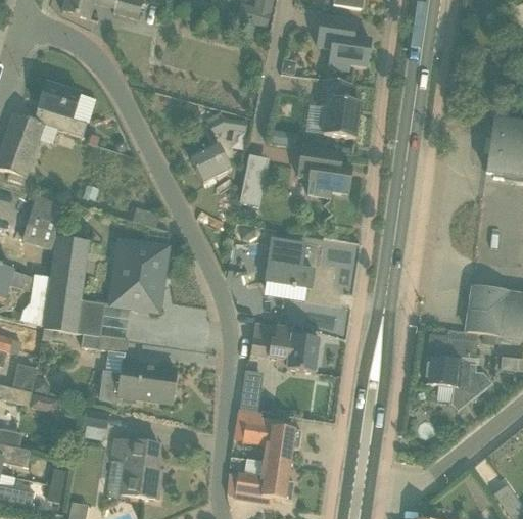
[(138,18),(143,0),(64,0),(62,10),(90,18),(94,1),(114,7),(113,12),(138,18)]
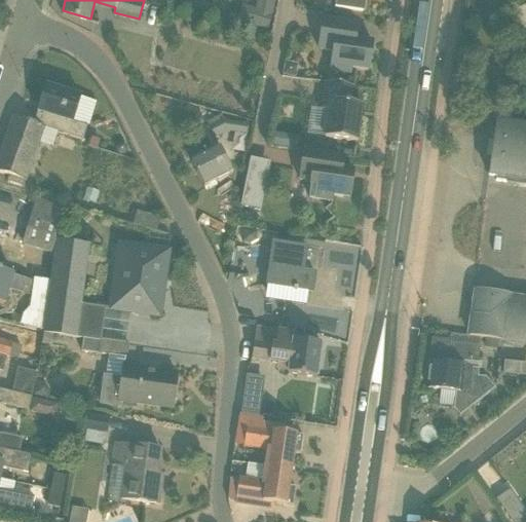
[(335,0),(334,4),(364,8),(365,0),(335,0)]
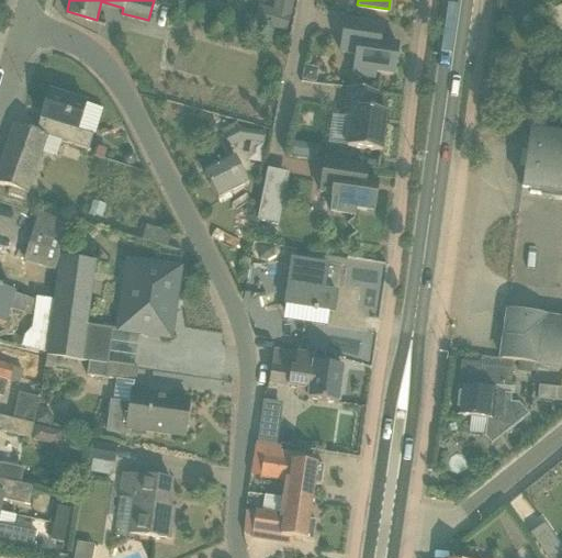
[(254,21),(288,32),(293,13),(259,2),(254,21)]
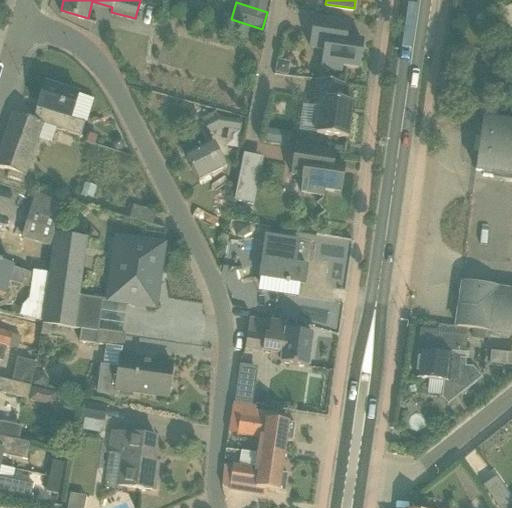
[(348,19),(343,18),(314,14),(310,45),(324,47),(322,61),(323,61),(322,66),(341,69),(341,63),(358,66),(362,37),(345,35),(348,19)]
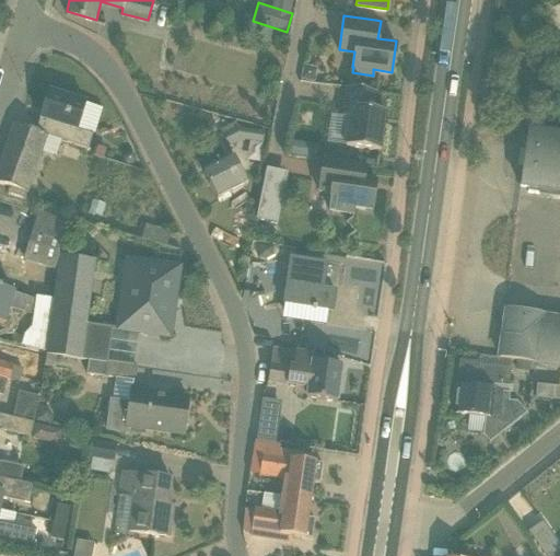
[(316,70),(313,65),(303,62),(301,77),(314,79),(316,70)]
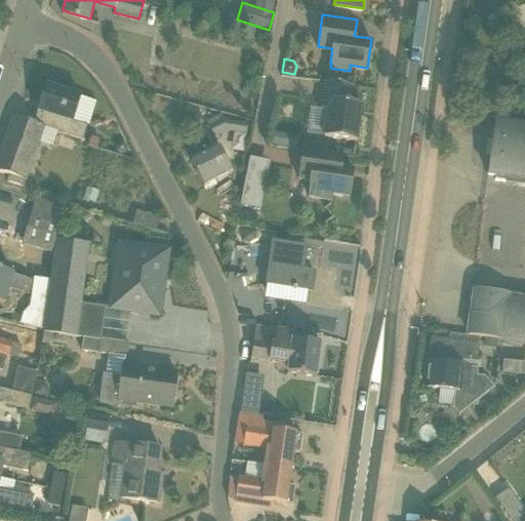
[(353,83),(332,80),(323,79),(319,106),(327,108),(323,133),(357,138),(362,103),(350,101),(353,83)]
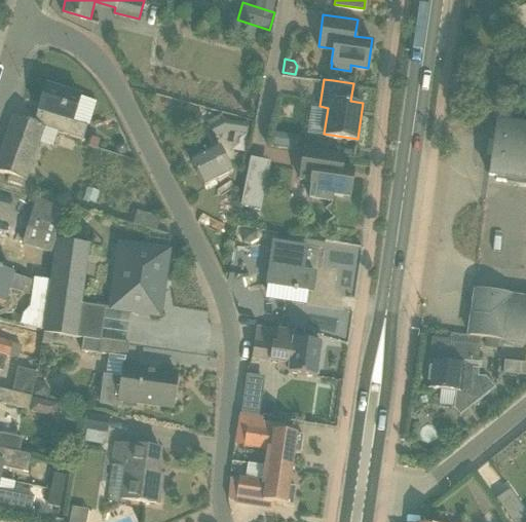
[(73,119),(74,113),(80,94),(45,83),(38,107),(35,106),(31,119),(30,122),(57,131),(58,129),(84,138),(89,124),(73,119)]
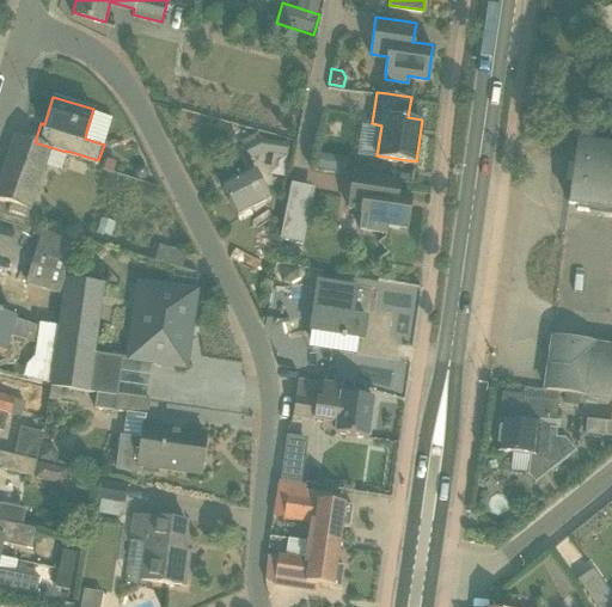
[(8,208),(26,215),(29,207),(31,207),(47,161),(61,166),(66,152),(35,142),(36,139),(16,133),(0,176),(0,197),(11,201),(8,208)]
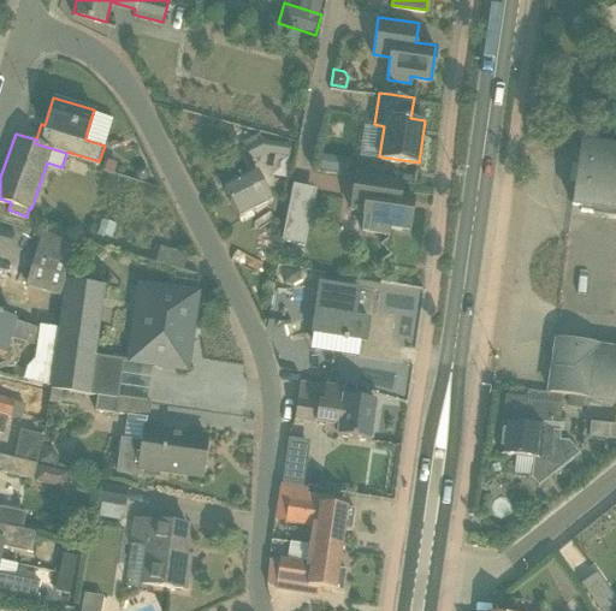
[(244,146),(252,159),(266,150),(289,154),(291,143),(261,138),(260,134),(249,138),(252,142),(244,146)]
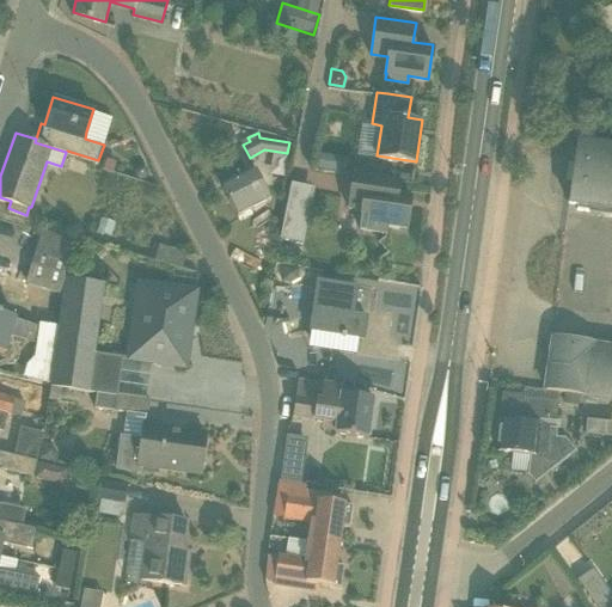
[(611,145),(600,143),(577,140),(568,200),(577,201),(576,206),(588,208),(589,202),(611,204),(611,145)]
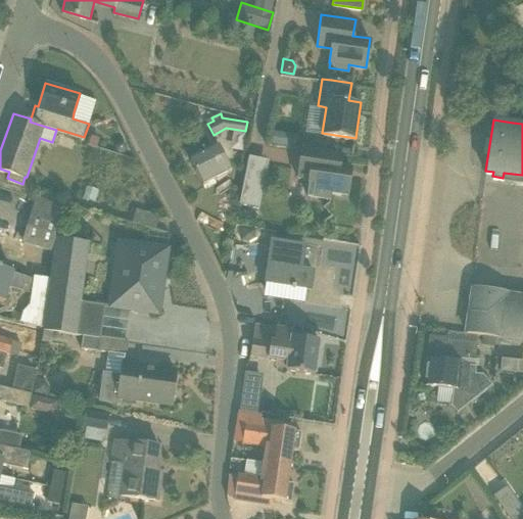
[(282,143),(284,131),(273,129),(271,141),(282,143)]
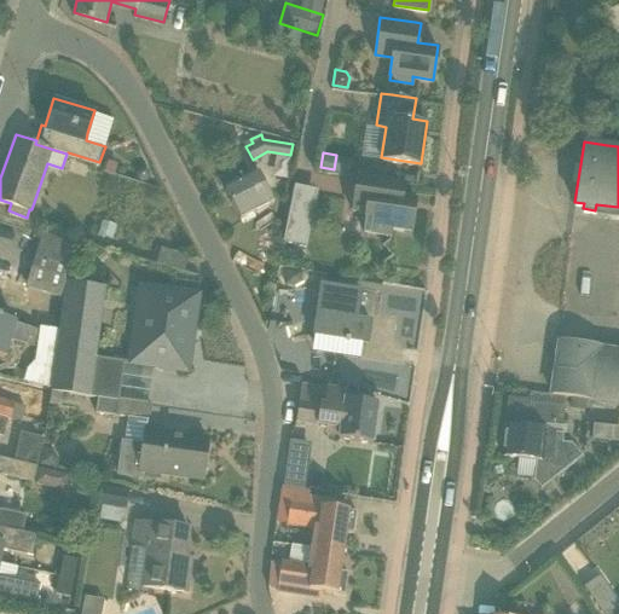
[(150,174),(149,168),(146,164),(139,166),(137,169),(137,175),(140,179),(146,179),(150,174)]
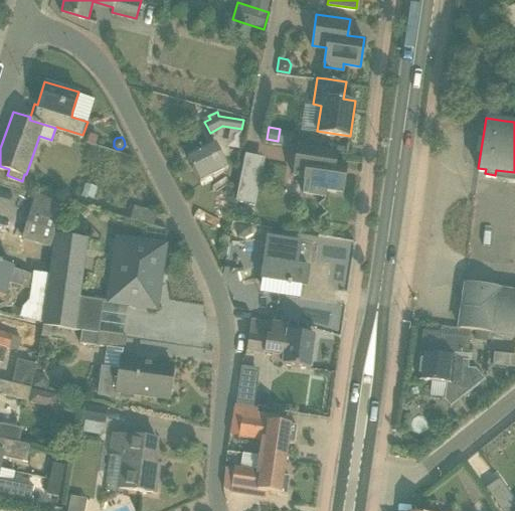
[(198,180),(216,171),(227,166),(215,142),(187,156),(198,180)]
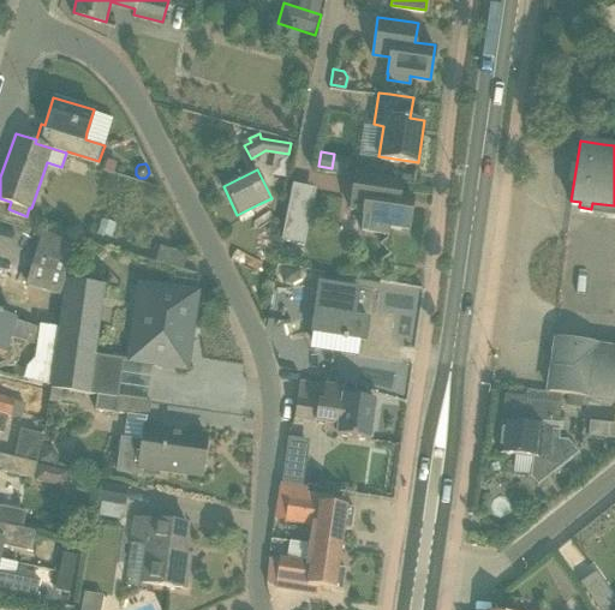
[(354,173),(350,205),(364,208),(360,227),(388,231),(388,225),(408,228),(412,205),(402,204),(404,195),(399,195),(401,179),(354,173)]
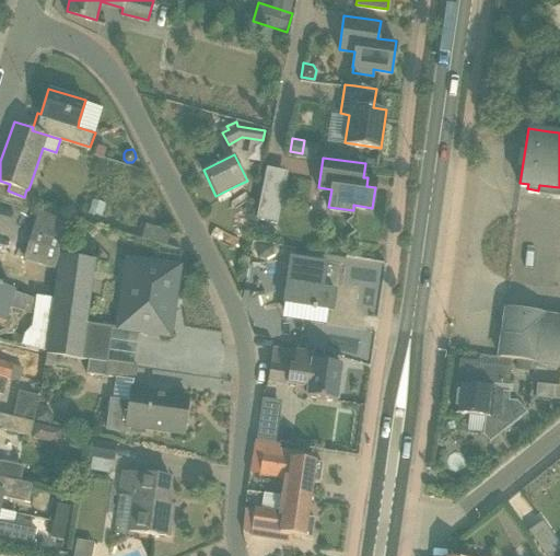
[(278,220),(283,195),(261,190),(256,217),(278,220)]
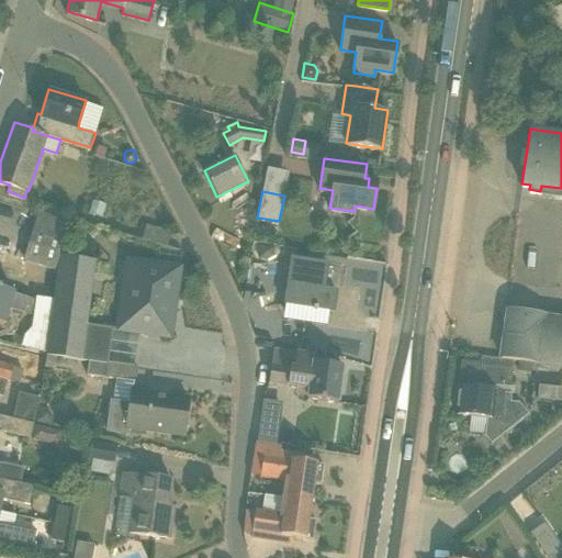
[(33,197),(31,204),(40,207),(42,199),(33,197)]
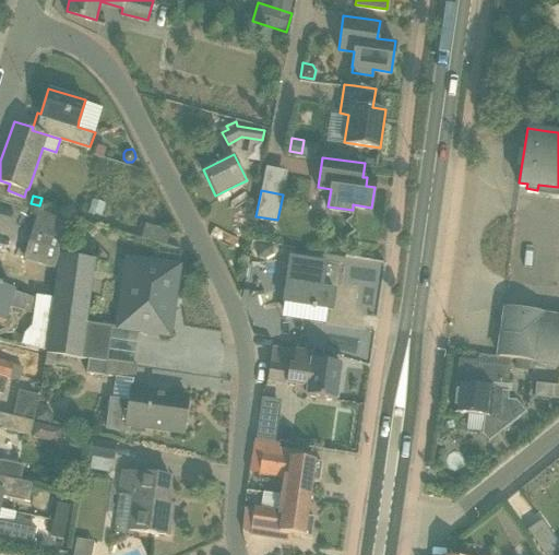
[(25,257),(46,263),(57,267),(59,250),(63,216),(39,209),(25,257)]
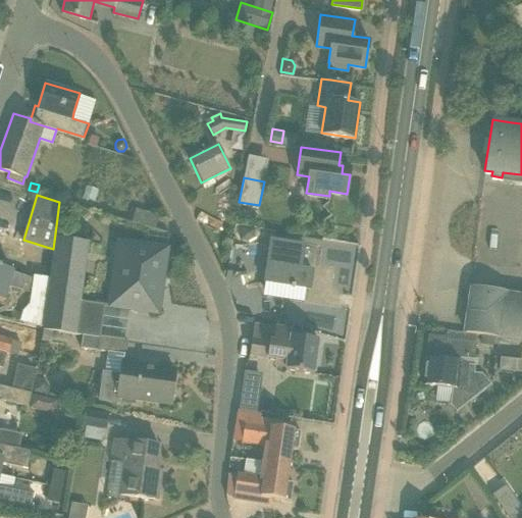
[(157,222),(158,210),(136,208),(134,219),(157,222)]
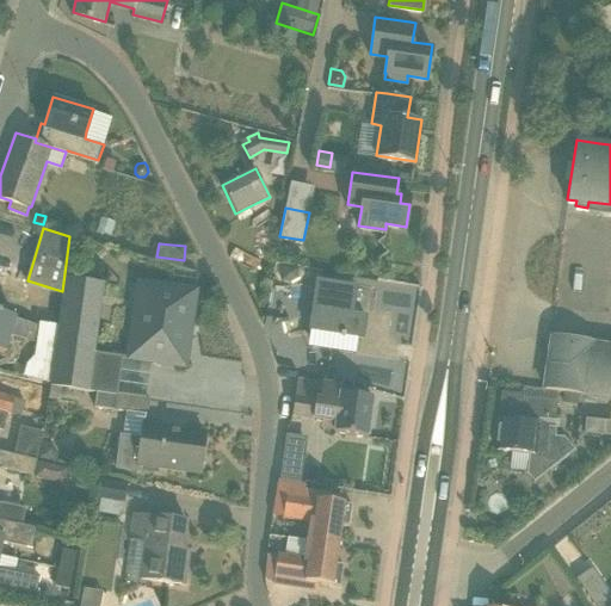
[(297,274),(298,265),(283,264),(282,279),(291,280),(297,274)]
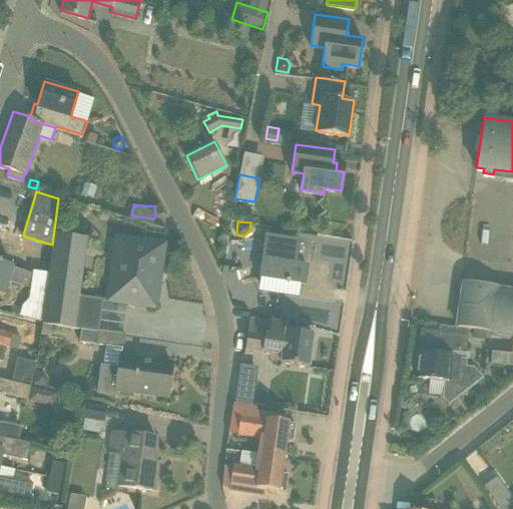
[(52,244),(42,321),(83,327),(99,330),(103,298),(81,295),(88,234),(54,229),(52,244)]
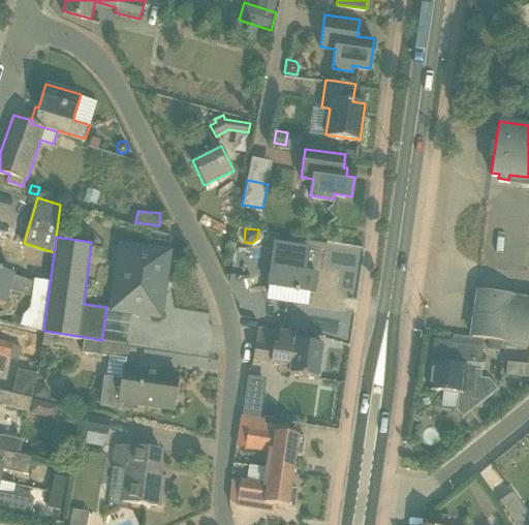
[(110,310),(162,317),(173,246),(119,240),(110,310)]
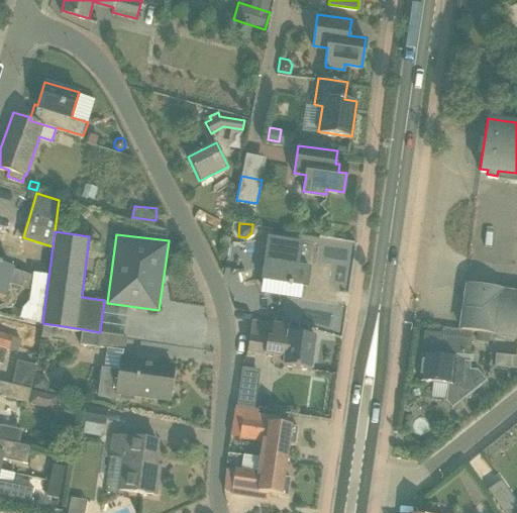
[(268,235),(264,265),(262,277),(288,281),(288,283),(292,284),(292,282),(307,284),(309,266),(298,264),(302,240),(268,235)]
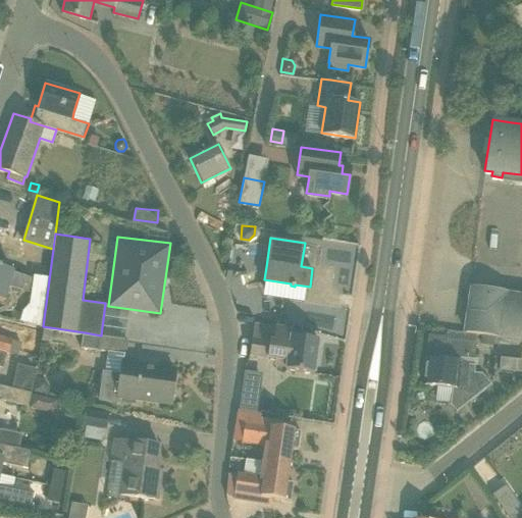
[(0,298),(5,300),(9,288),(10,283),(21,288),(27,273),(0,265),(0,298)]
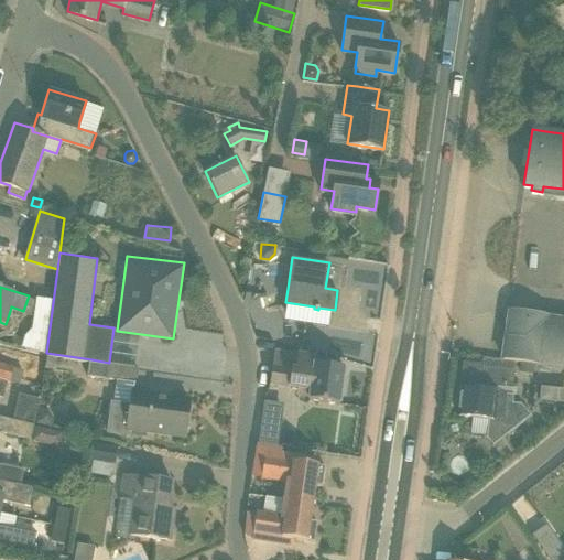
[(23,311),(33,314),(39,299),(29,295),(23,311)]
